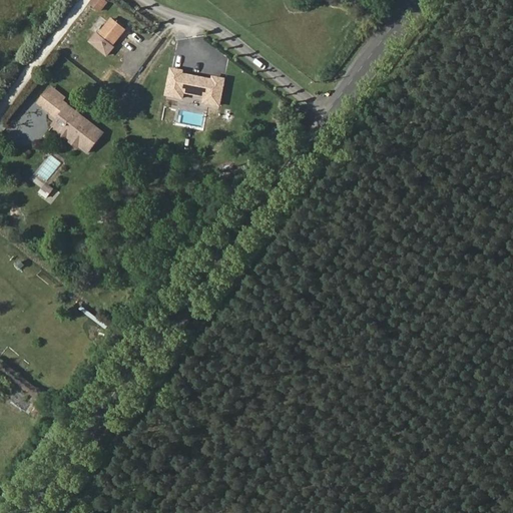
[(100,13),(109,3),(104,0),(93,0),(89,5),(100,13)]
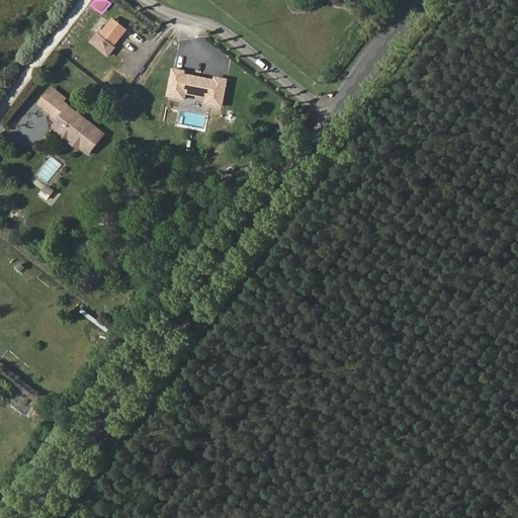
[(99,34),(97,33),(89,42),(108,59),(117,48),(115,47),(128,30),(112,18),(99,34)]
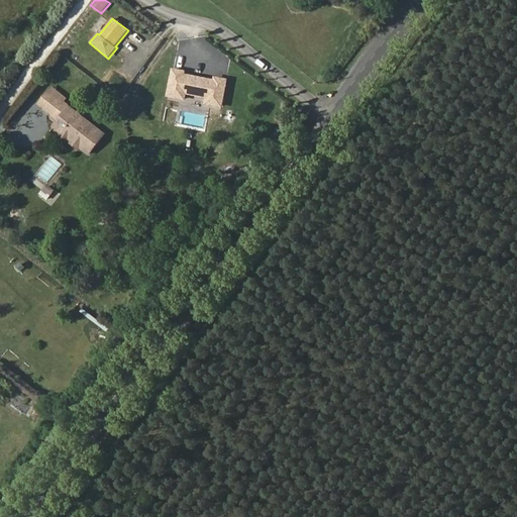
[(186,71),(172,69),(167,97),(186,101),(187,95),(204,98),(203,105),(222,108),(227,79),(214,77),(213,80),(186,74),(186,71)]
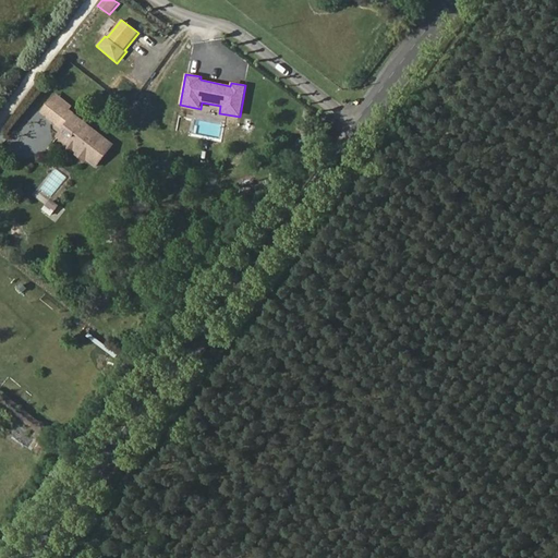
[(68,111),(71,107),(55,95),(51,99),(68,111)]
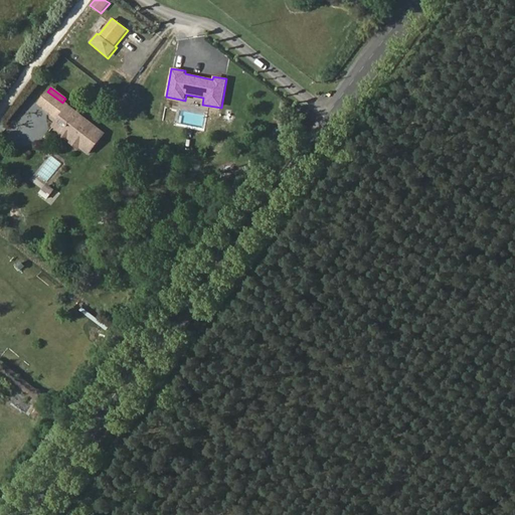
[(103,134),(62,103),(47,92),(38,104),(59,120),(57,122),(65,128),(61,133),(61,136),(63,138),(65,137),(68,137),(73,140),(78,139),(78,148),(88,154),(103,134)]
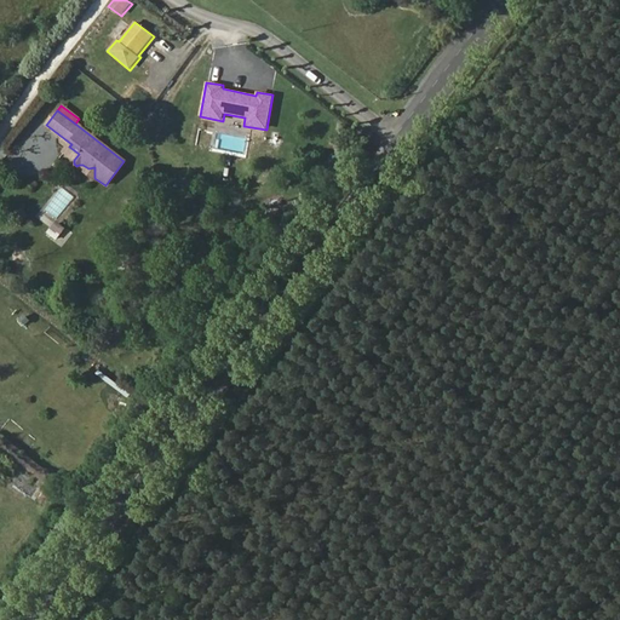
[(219,133),(217,148),(248,150),(250,136),(219,133)]
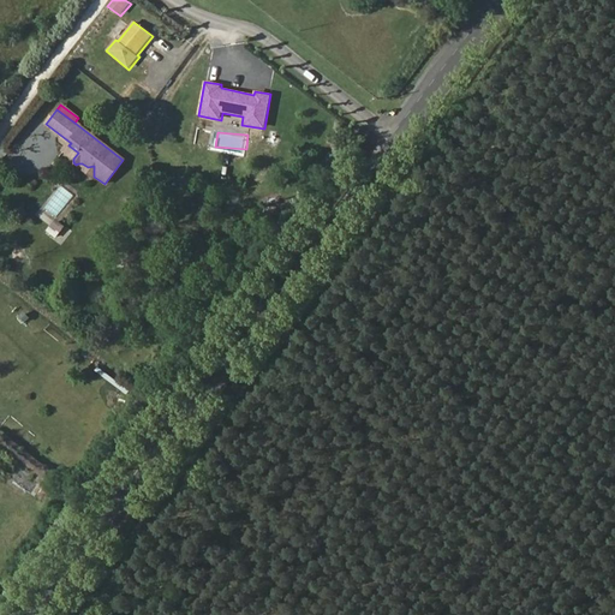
[(69,145),(64,151),(73,159),(78,153),(69,145)]
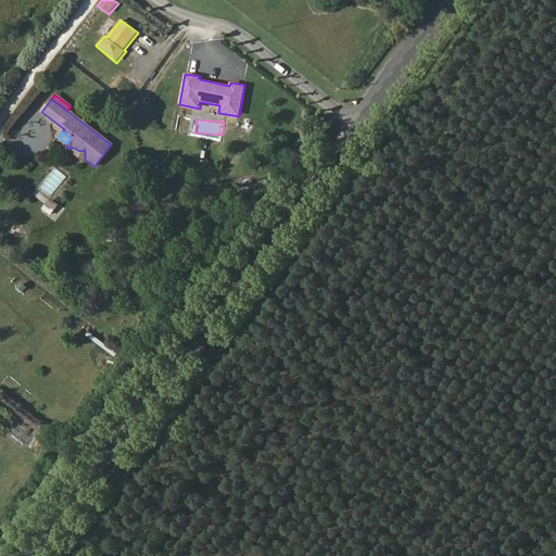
[(71,148),(85,160),(85,150),(79,151),(74,148),(71,148)]
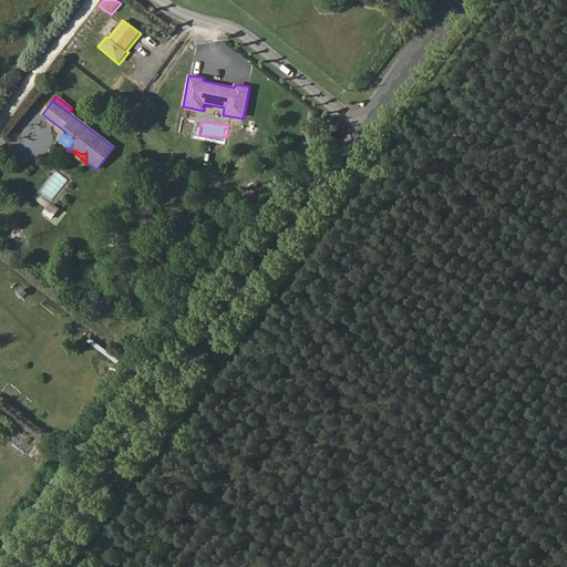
[(61,205),(54,202),(69,177),(58,171),(40,199),(48,204),(43,213),(53,218),(61,205)]
